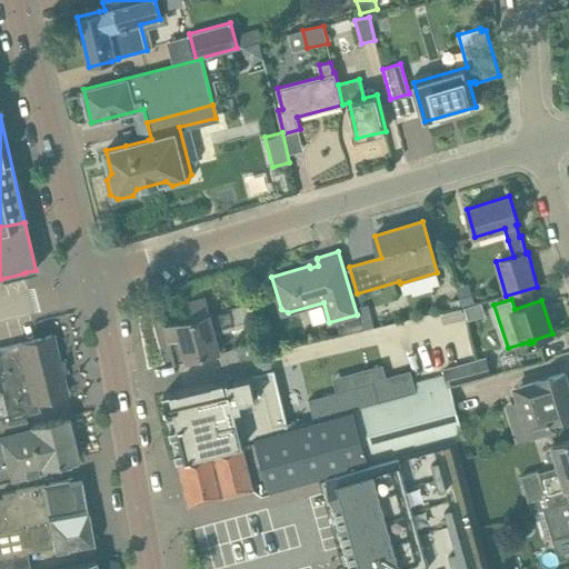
[(219,352),(215,335),(255,323),(249,306),(210,316),(206,302),(202,300),(191,303),(189,307),(192,319),(168,326),(178,362),(218,351),(222,366),(262,355),(259,341),(219,352)]
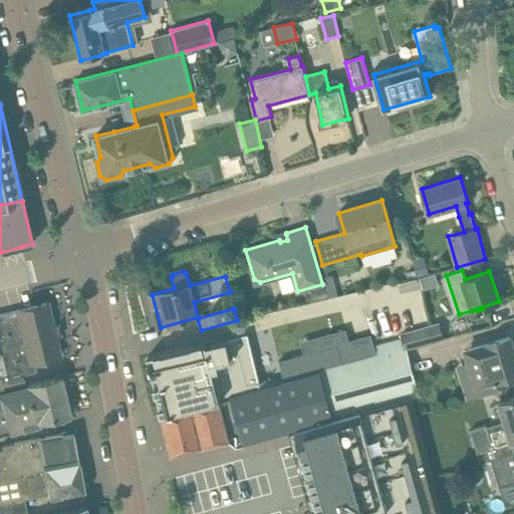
[(338,295),(334,280),(325,282),(329,297),(338,295)]
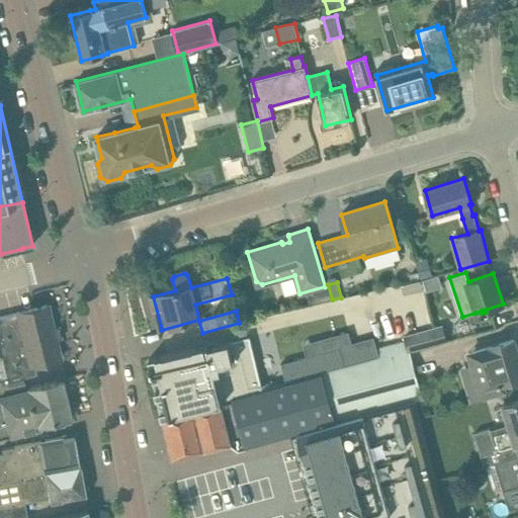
[(0,345),(59,331),(58,328),(54,329),(48,306),(32,309),(0,317),(0,345)]
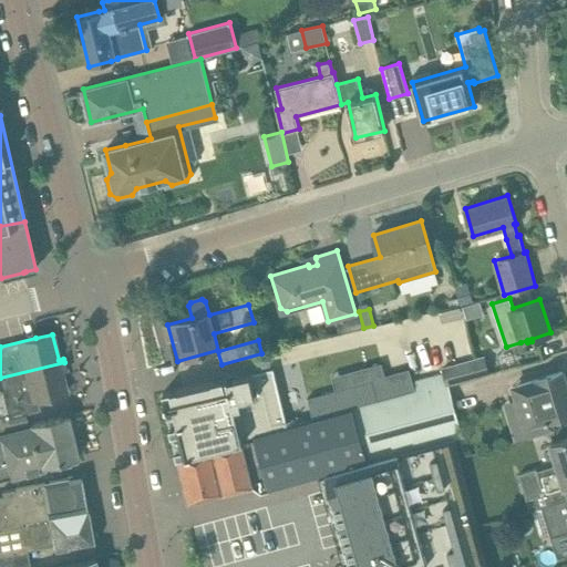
[(443,373),(446,384),(488,372),(485,358),(442,370),(443,373)]
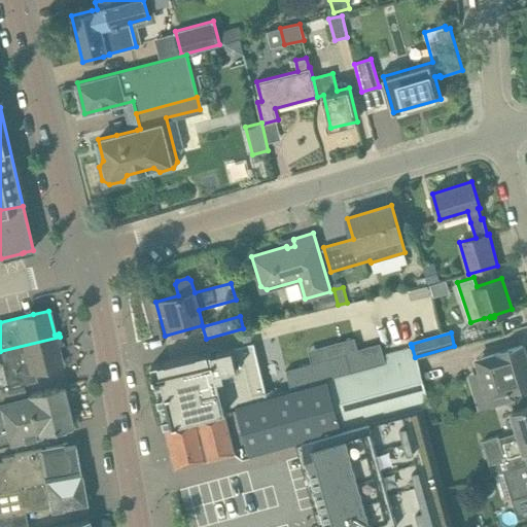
[(0,351),(0,386),(6,385),(7,388),(37,381),(34,372),(62,365),(58,346),(62,344),(60,337),(0,351)]
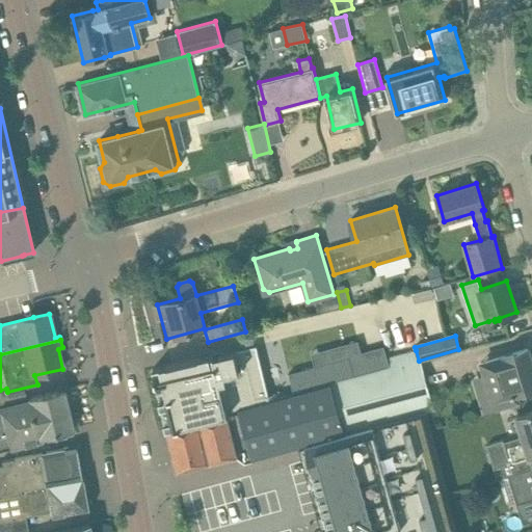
[(315,366),(289,373),(294,394),(331,382),(367,373),(362,353),(358,340),(346,344),(349,356),(315,366)]
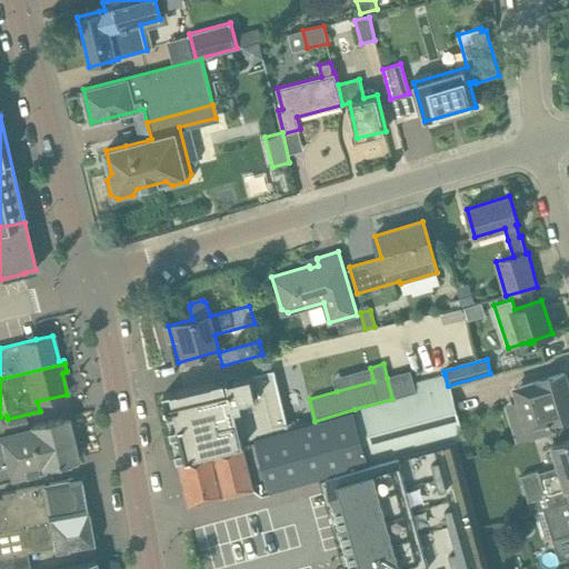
[(185,389),(163,393),(179,459),(256,441),(255,438),(289,428),(288,428),(275,369),(229,380),(229,379),(185,389)]
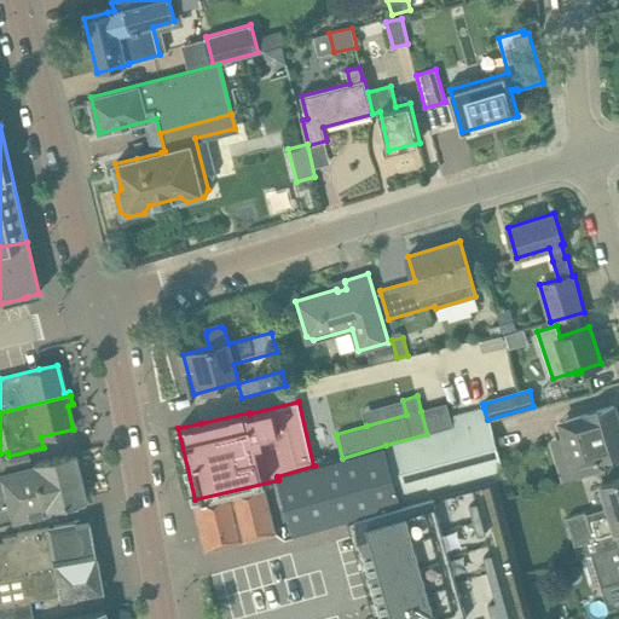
[(618,452),(618,422),(614,406),(563,421),(580,478),(606,469),(602,457),(618,452)]
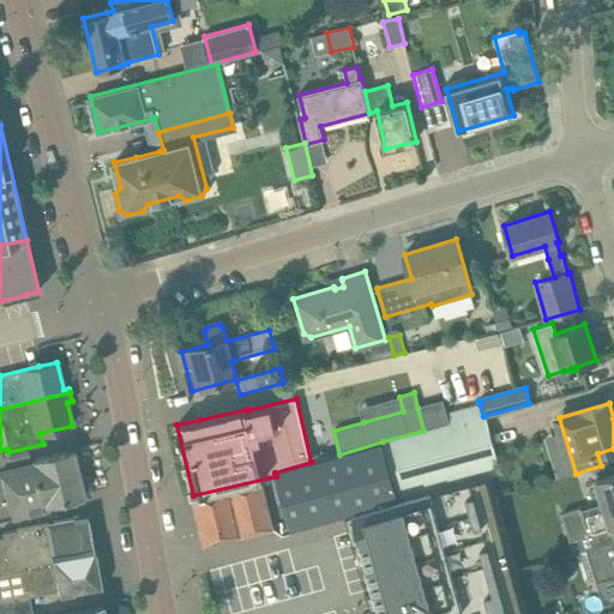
[(383,441),(398,501),(491,477),(488,469),(498,467),(483,416),(480,404),(446,414),(449,423),(423,431),(383,441)]
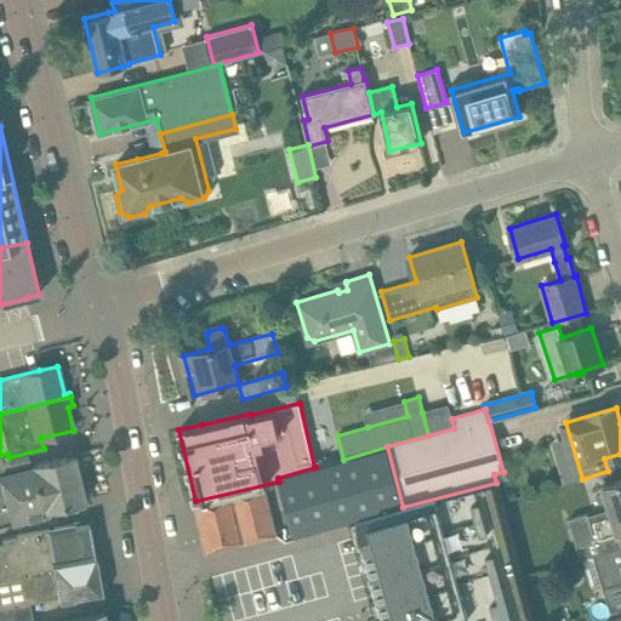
[(195,501),(208,548),(277,531),(288,539),(359,519),(403,507),(387,446),(343,460),(315,467),(278,478),(279,482),(195,501)]
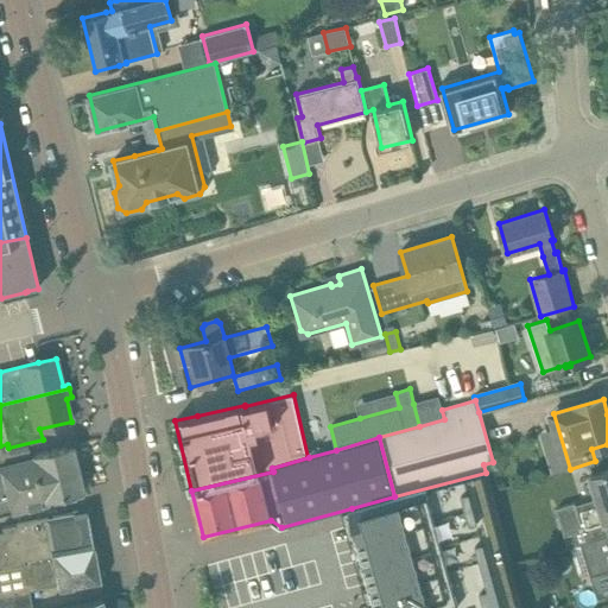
[(0,514),(45,502),(44,498),(59,494),(82,488),(78,472),(83,470),(81,461),(76,462),(73,445),(49,451),(31,456),(31,455),(0,463),(0,514)]
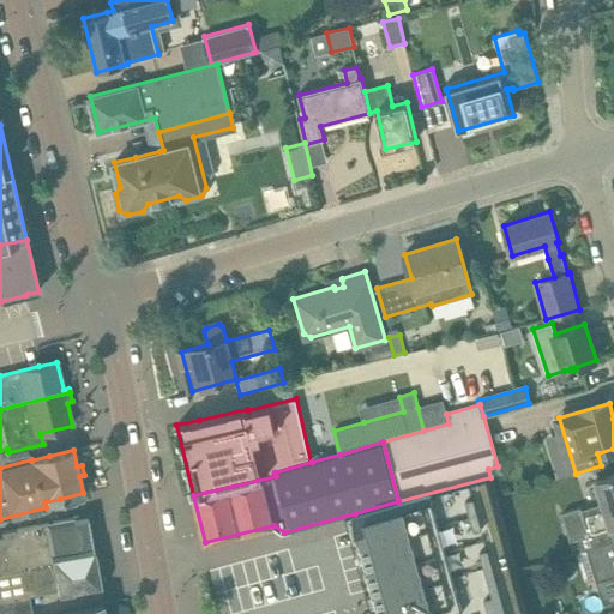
[(563,513),(576,553),(585,551),(613,541),(613,474),(596,481),(602,503),(582,510),(581,507),(563,513)]
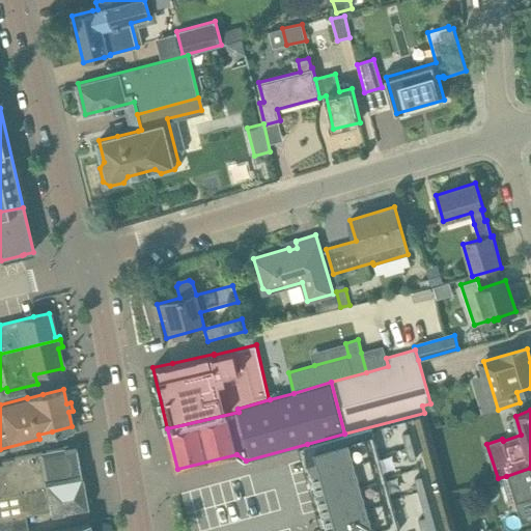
[(344,434),(307,444),(313,466),(322,465),(338,526),(323,530),(455,530),(454,526),(424,413),(344,434)]
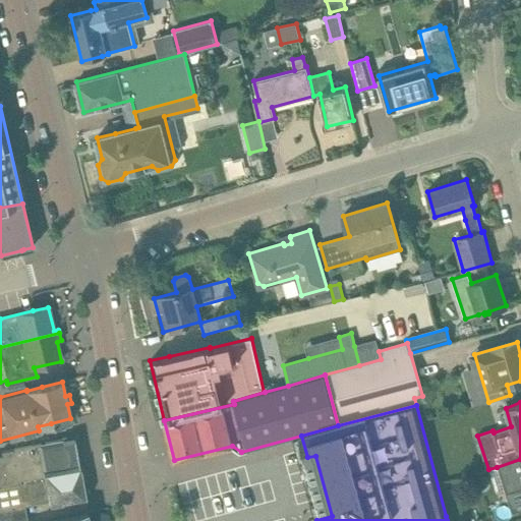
[(81,475),(74,437),(13,448),(13,450),(1,452),(2,456),(0,456),(0,485),(19,483),(20,486),(80,475),(81,475)]
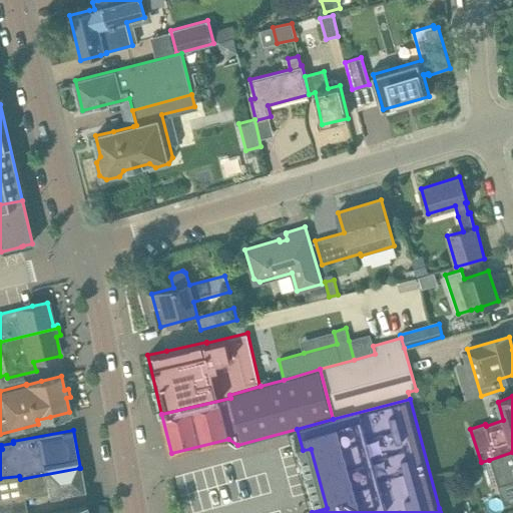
[(512,452),(489,460),(481,462),(489,485),(495,482),(497,487),(512,481),(512,452)]
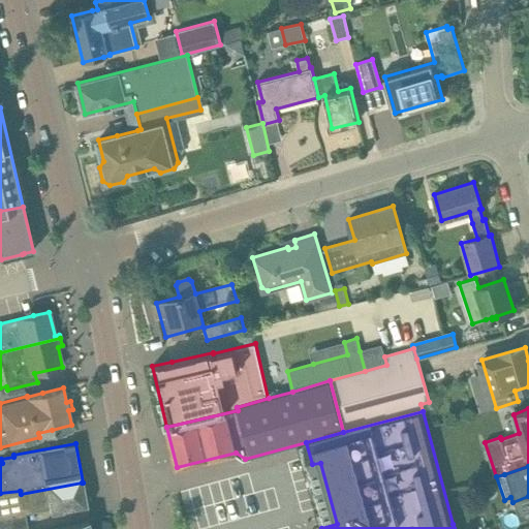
[(82,483),(21,494),(24,514),(50,508),(51,515),(86,508),(82,483)]
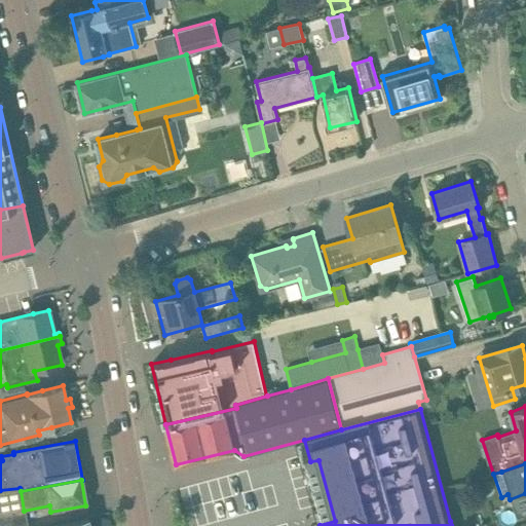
[(0,514),(0,525),(23,525),(20,511),(0,514)]
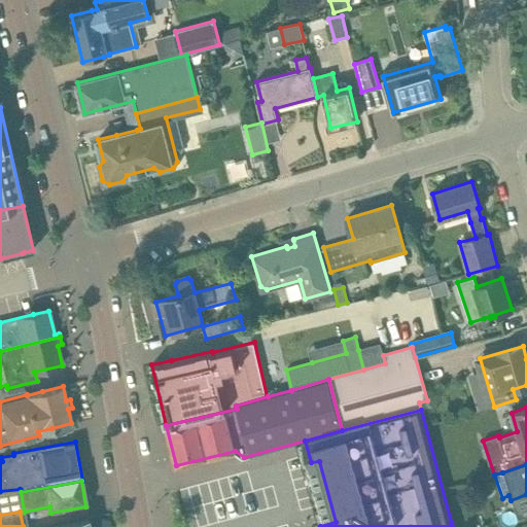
[(90,526),(88,517),(44,526),(90,526)]
